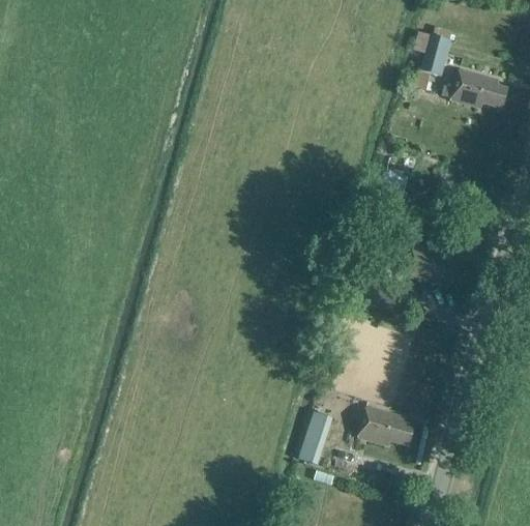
[(440,75),(449,38),(431,33),(421,69),(440,75)]
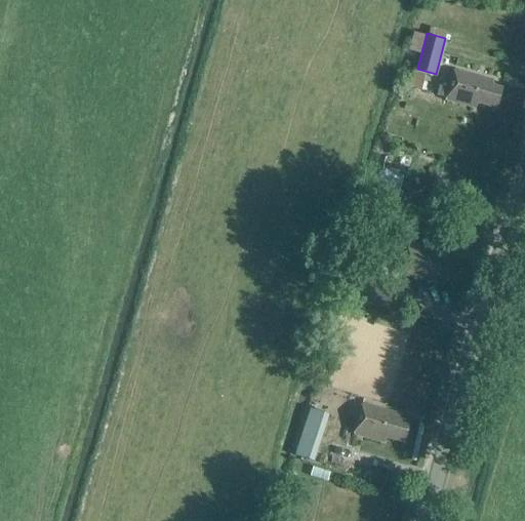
[(501,86),(490,83),(492,78),(454,68),(449,84),(439,82),(437,93),(446,95),(445,97),(475,106),(476,101),(495,107),(501,86)]
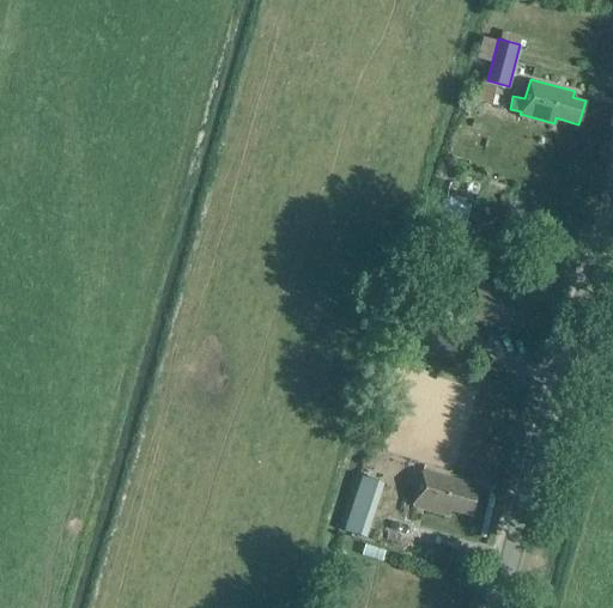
[(449,194),(437,232),(456,238),(468,199),(449,194)]
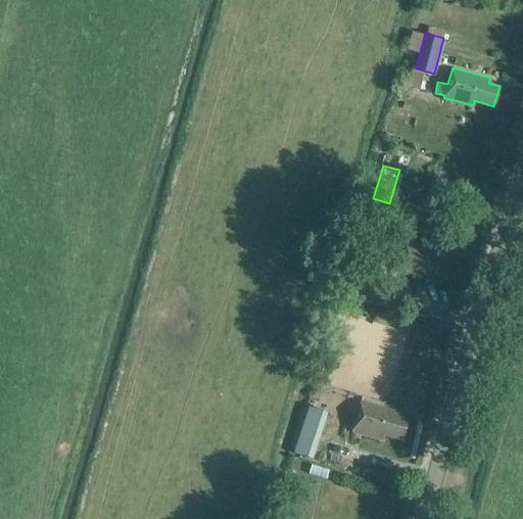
[(446,277),(452,257),(441,254),(442,249),(405,239),(396,269),(426,277),(427,272),(446,277)]
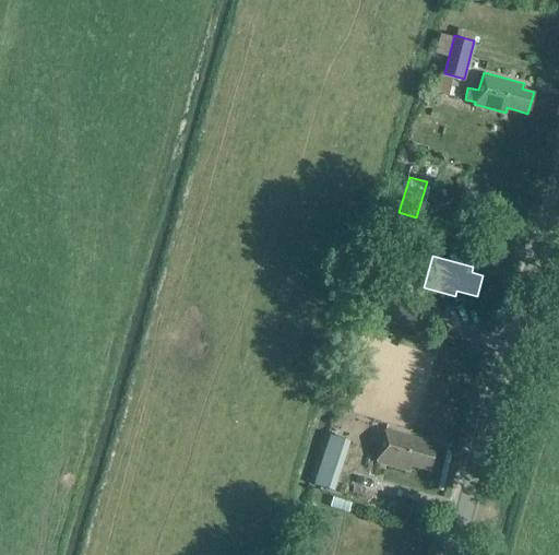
[(430,469),(436,448),(425,445),(426,439),(385,428),(377,460),(407,469),(408,463),(430,469)]
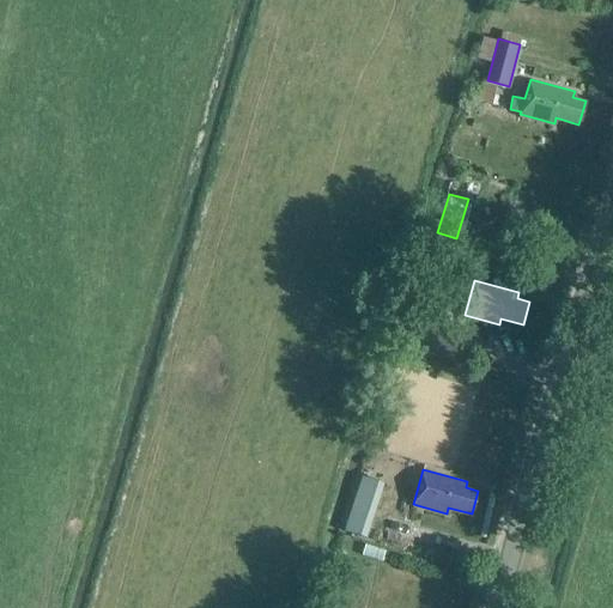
[(366,536),(384,481),(362,475),(345,529),(366,536)]
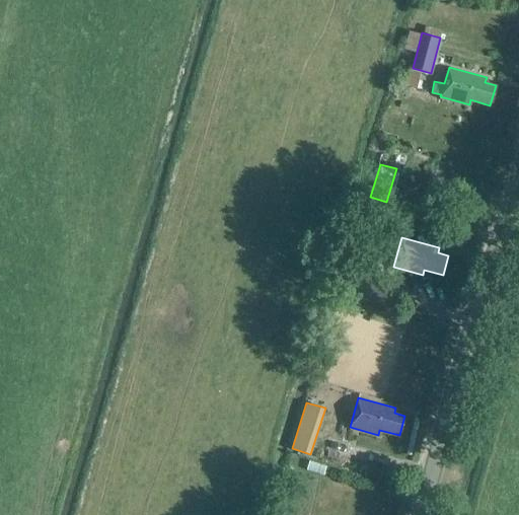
[(307,514),(309,508),(292,503),(288,514),(307,514)]
